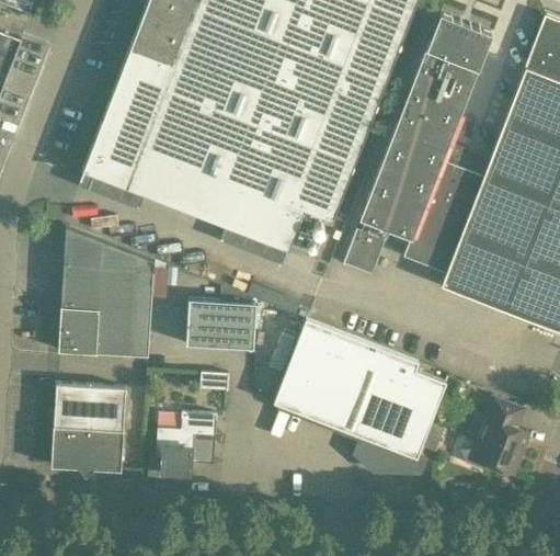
[(0,0),(0,95),(21,43),(0,34),(0,4),(32,16),(37,0),(0,0)]
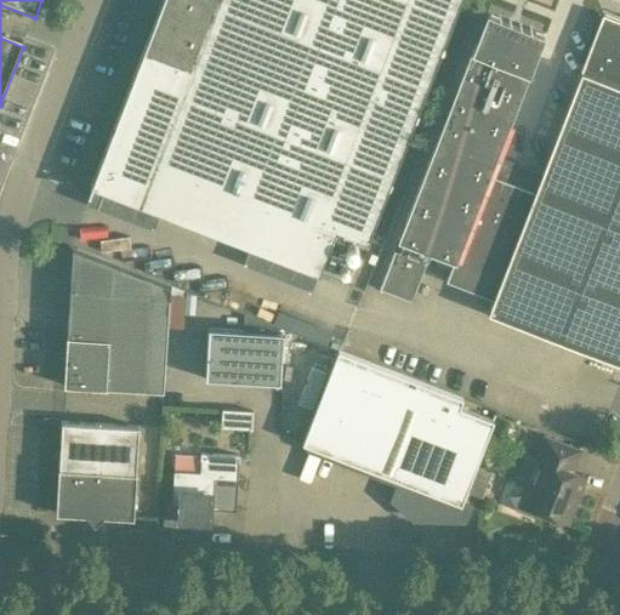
[(165,0),(92,193),(320,280),(337,235),(369,248),(374,234),(462,0),(165,0)]
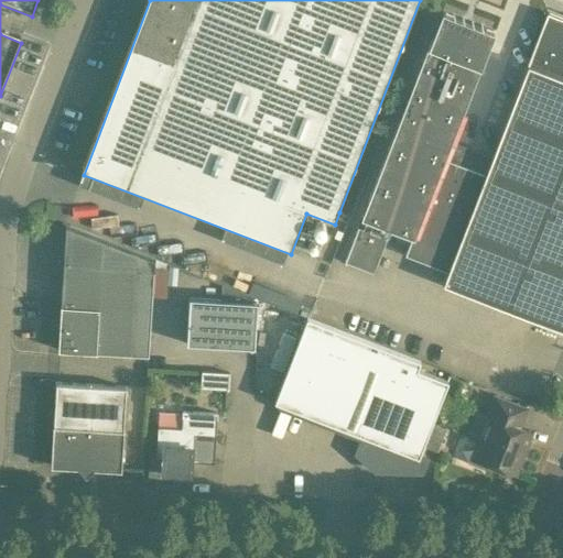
[(443,15),(364,222),(368,223),(364,233),(359,231),(345,266),(375,277),(388,242),(371,236),(375,227),(412,241),(405,259),(447,275),(491,162),(451,146),(494,34),(443,15)]
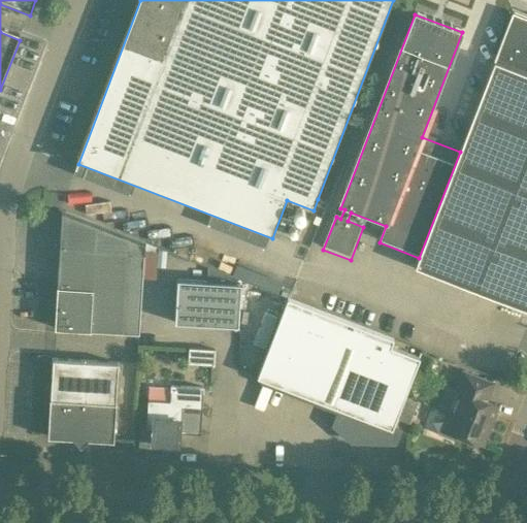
[(419,258),(415,269),(526,313),(526,22),(512,15),(460,152),(419,258)]
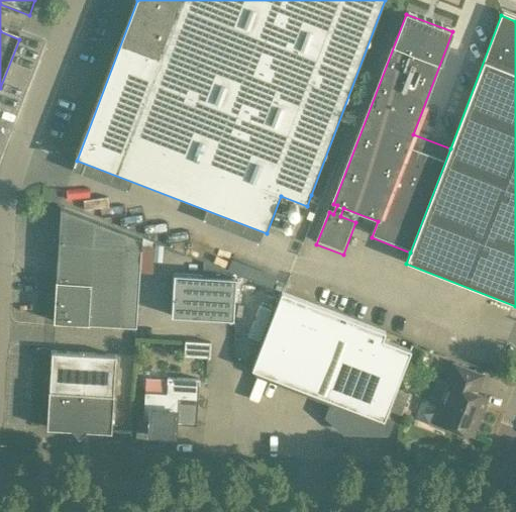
[(62,211),(60,244),(58,244),(53,325),(121,329),(121,328),(136,329),(141,242),(62,211)]
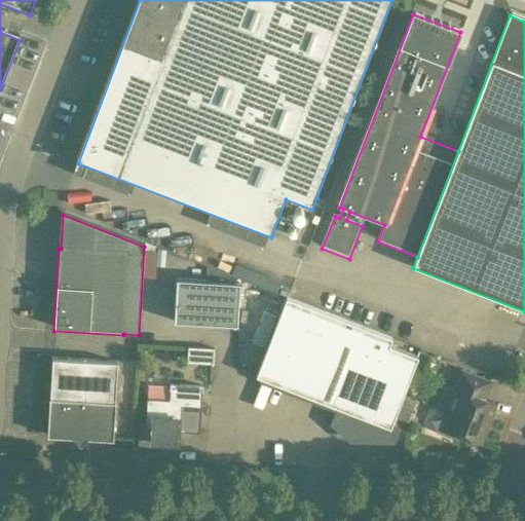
[(176,283),(173,326),(236,330),(239,286),(176,283)]
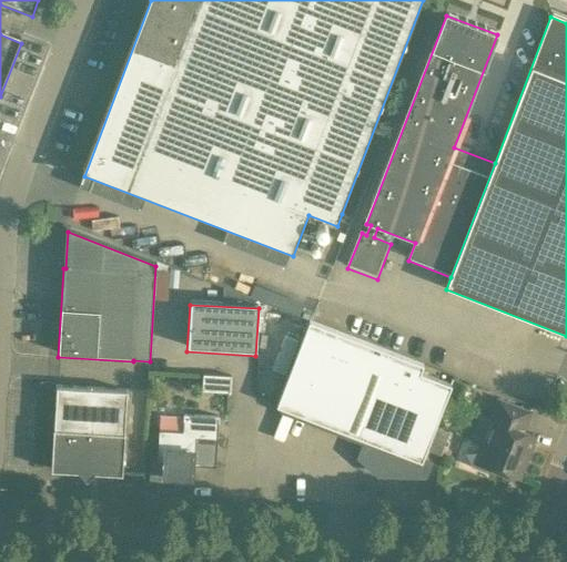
[(309,325),(276,409),(367,445),(362,461),(380,477),(423,478),(427,466),(422,465),(451,389),(419,377),(423,368),(312,326),(309,325)]
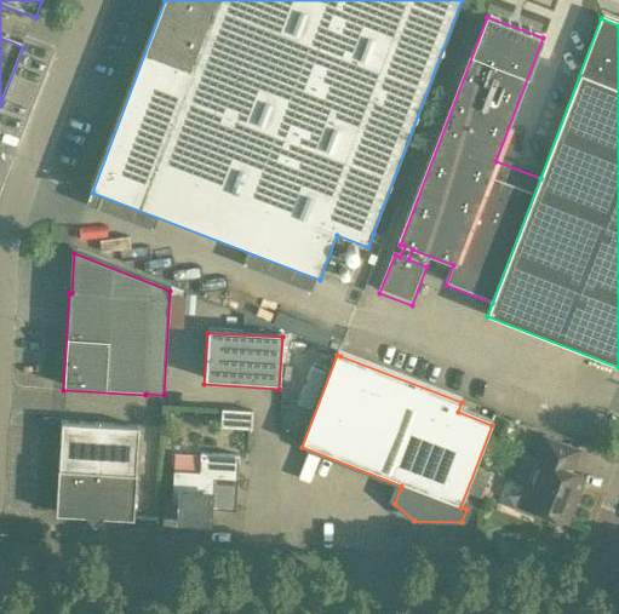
[(294,405),(296,372),(284,371),(282,405),(294,405)]
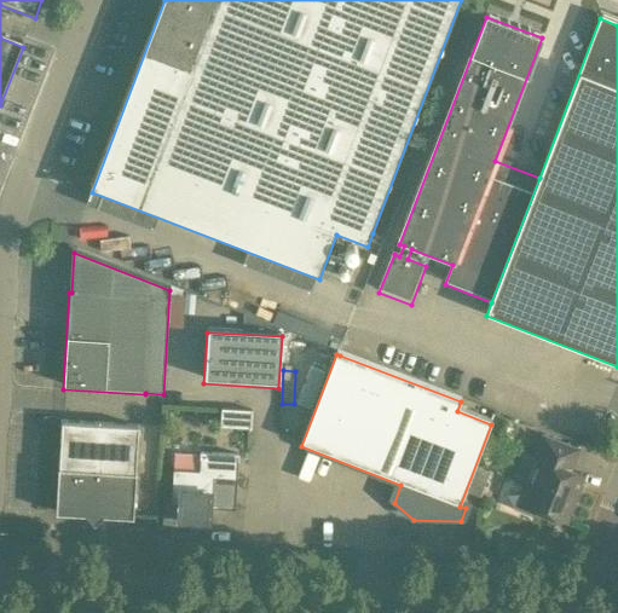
[(223,412),(221,432),(252,433),(253,415),(223,412)]
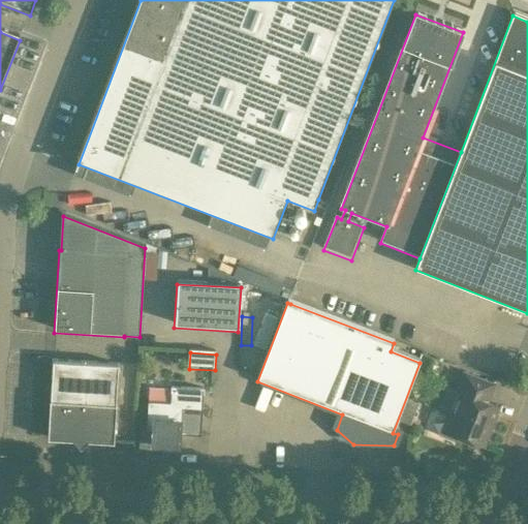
[(48,442),(72,443),(80,455),(88,444),(114,447),(119,368),(52,364),(48,442)]
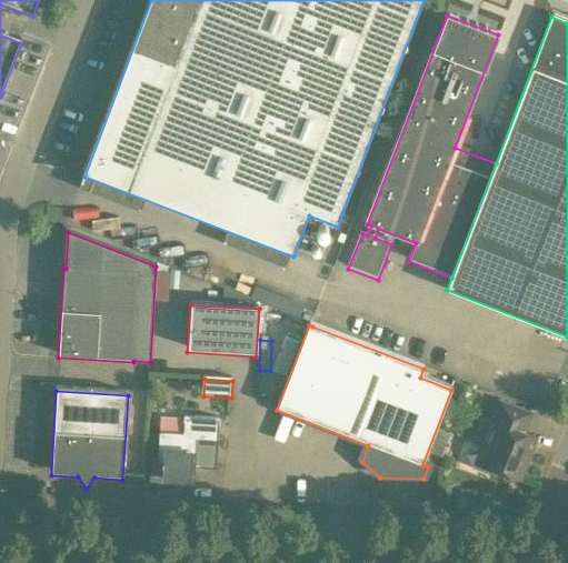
[(478,460),(474,471),(490,478),(491,473),(518,483),(532,445),(527,443),(524,435),(530,418),(499,405),(491,424),(496,426),(482,461),(478,460)]
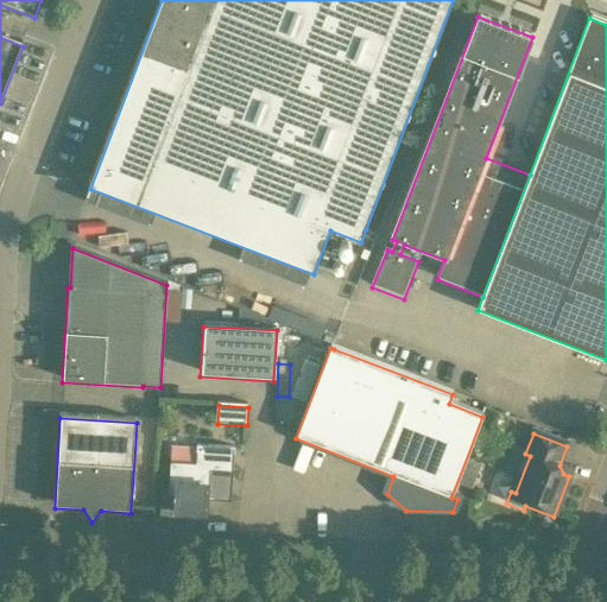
[(163,498),(162,519),(176,520),(176,515),(203,518),(204,504),(231,506),(234,451),(196,449),(195,468),(169,466),(168,498),(163,498)]
